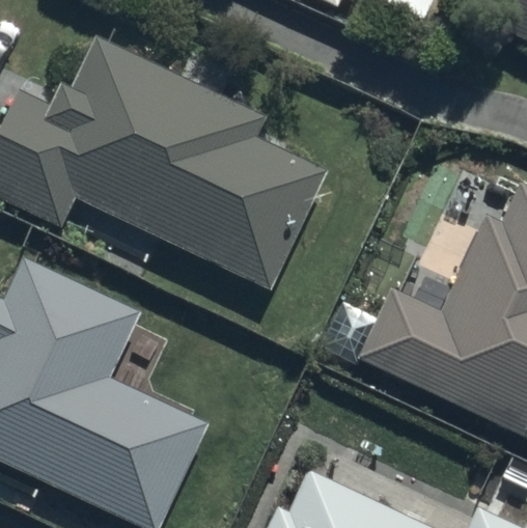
[(388,0),(424,17),(433,0),(388,0)]
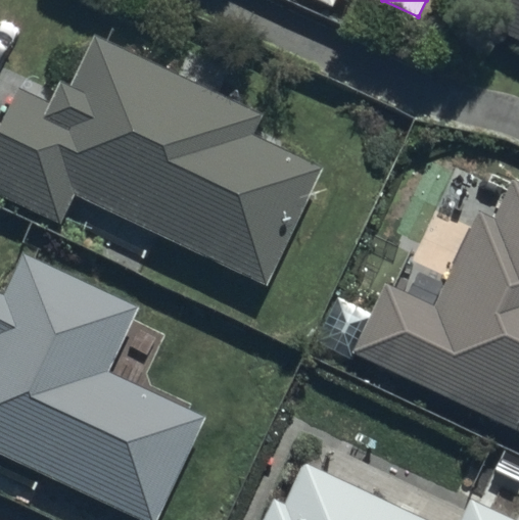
[(508,0),(493,29),(518,39),(518,0),(508,0)]
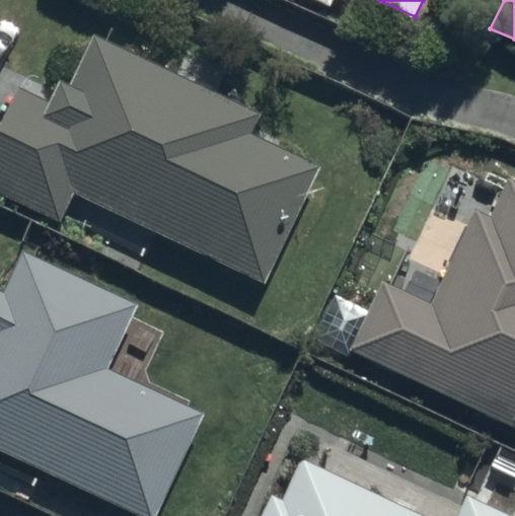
[(0,190),(61,218),(72,194),(266,283),(318,168),(251,137),(264,112),(97,35),(66,104),(21,84),(0,130),(0,190)]
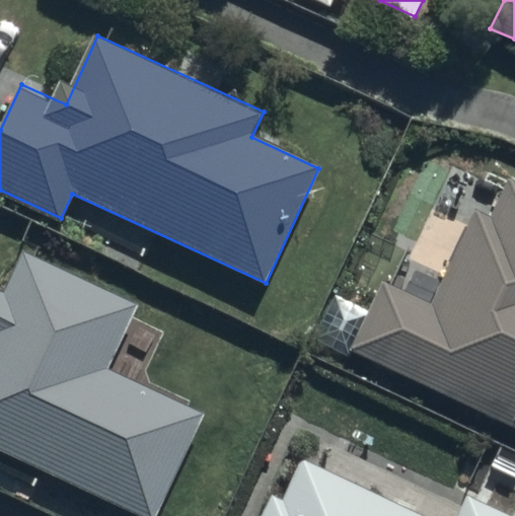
[(353,353),(514,428),(514,177),(498,170),(436,302),(387,280),(353,353)]
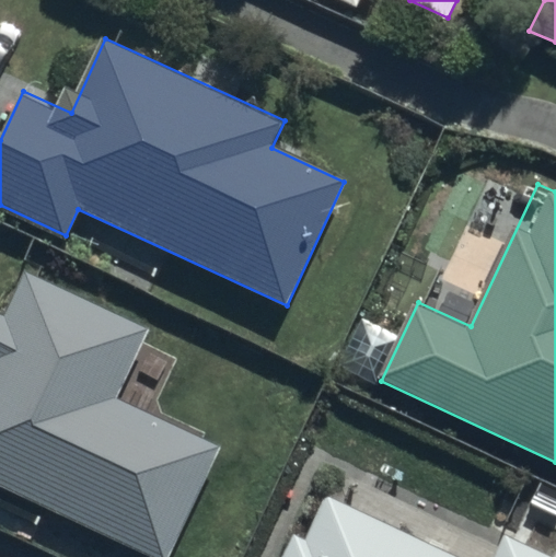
[(0,486),(164,556),(170,556),(218,447),(115,402),(147,327),(25,276),(0,333),(0,486)]
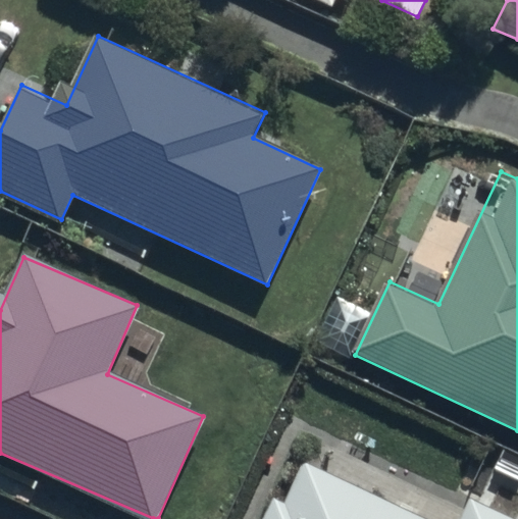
[(515,518),(476,500),(466,518),(433,518),(298,453),(264,518),(515,518)]
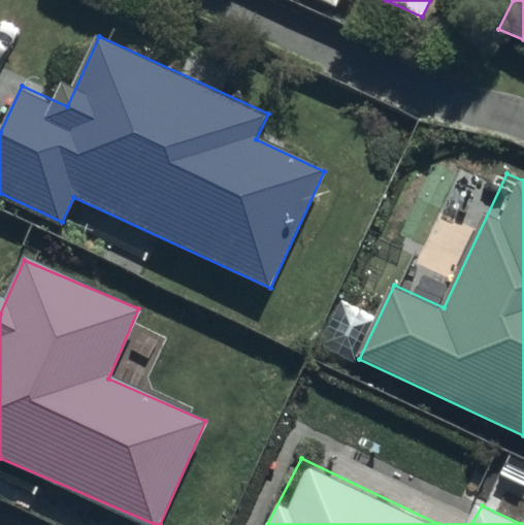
All buildings are outlined.
